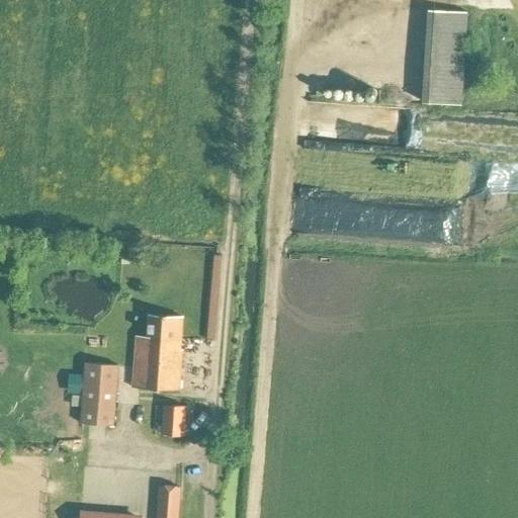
[(427,9),(422,103),(462,106),(467,12),(427,9)]
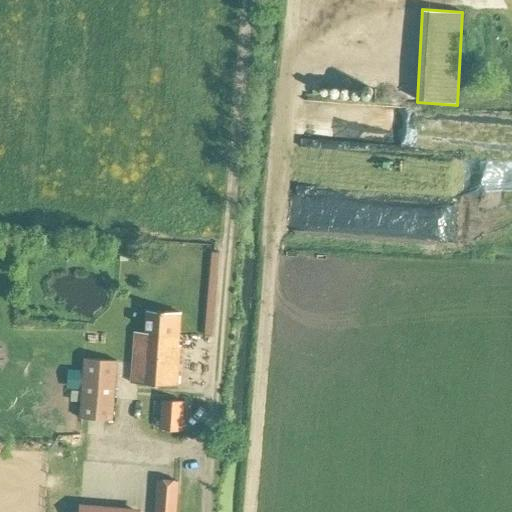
[(131,383),(178,386),(181,346),(178,346),(181,313),(147,311),(146,332),(135,332),(131,383)]
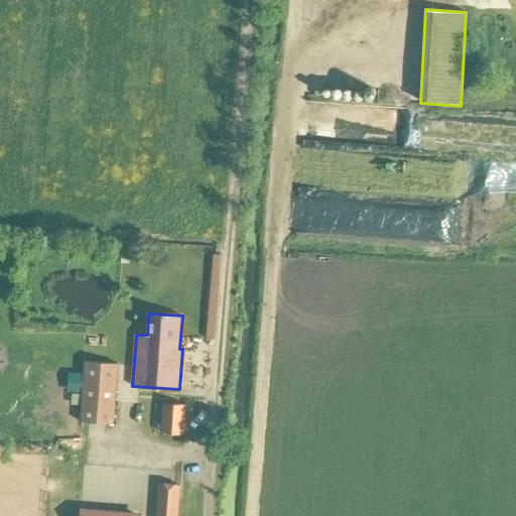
[(80,420),(113,423),(118,364),(85,361),(80,420)]
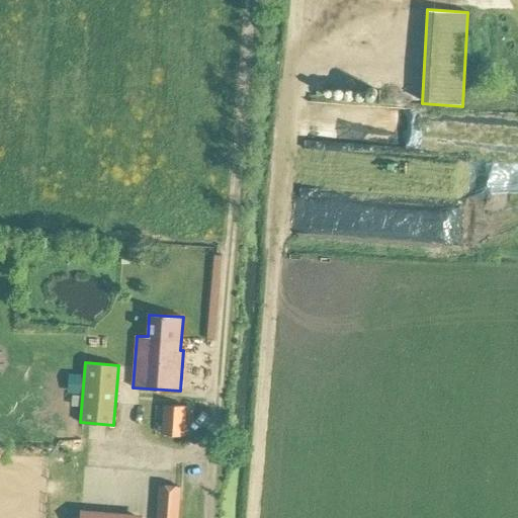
[(164,405),(163,417),(154,416),(153,430),(162,431),(161,433),(183,435),(185,407),(164,405)]
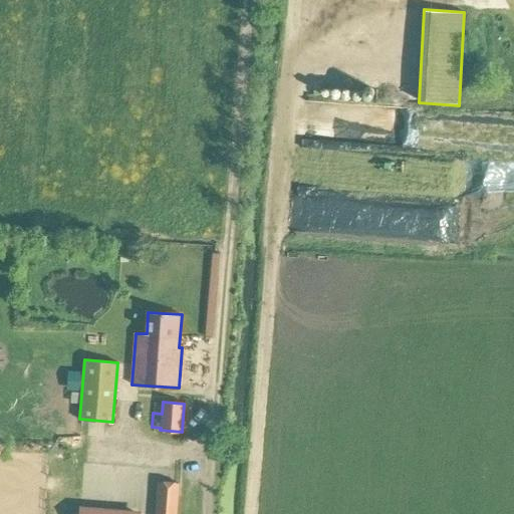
[(176,513),(179,484),(159,483),(156,513),(176,513)]
